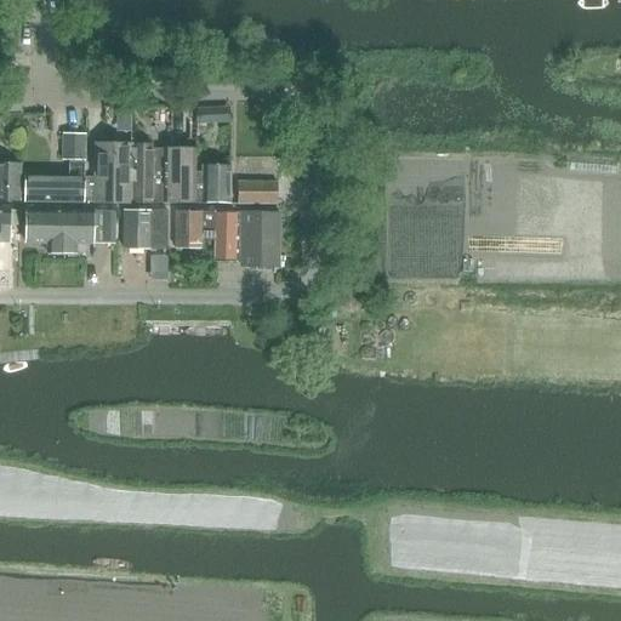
[(211,109),(197,109),(197,124),(211,124),(211,109)]
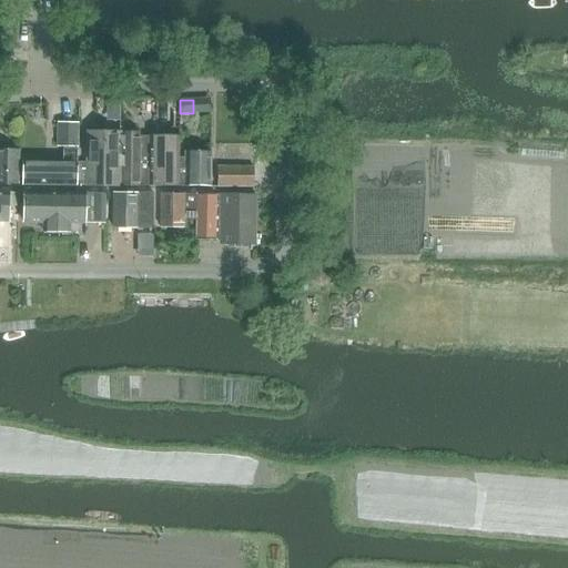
[(79,122),(58,122),(58,145),(79,145),(79,122)]
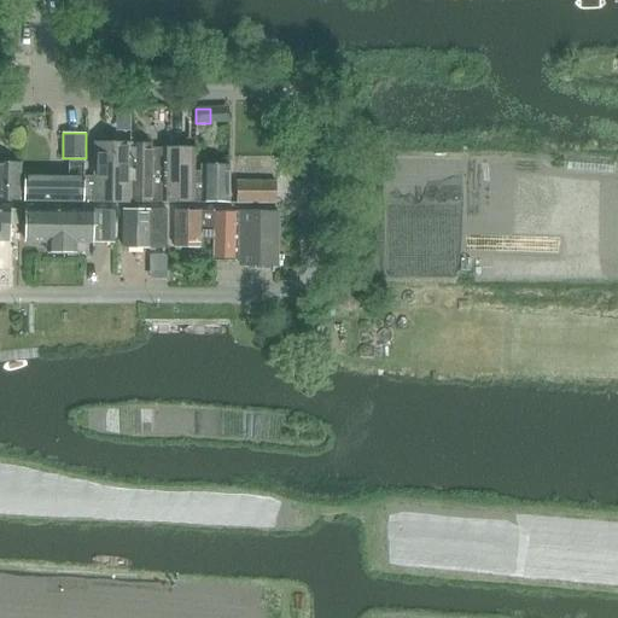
[(128,203),(129,145),(95,145),(94,203),(128,203)]
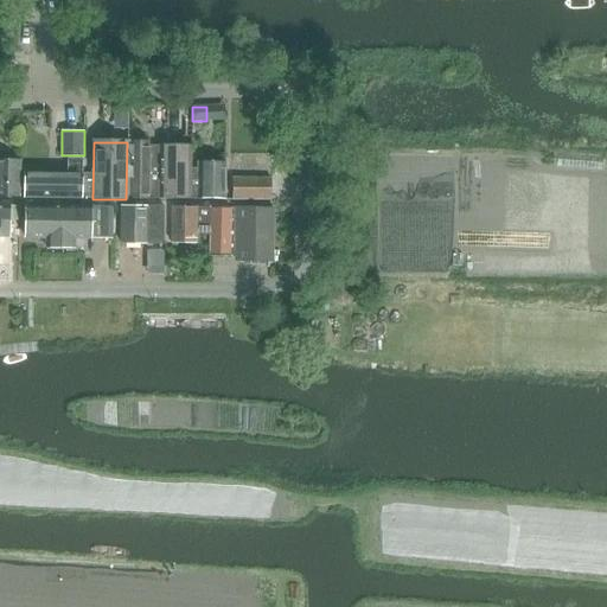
[(147,198),(159,199),(191,199),(191,179),(191,146),(159,146),(159,147),(148,147),(148,142),(129,142),(129,199),(147,199),(147,198)]
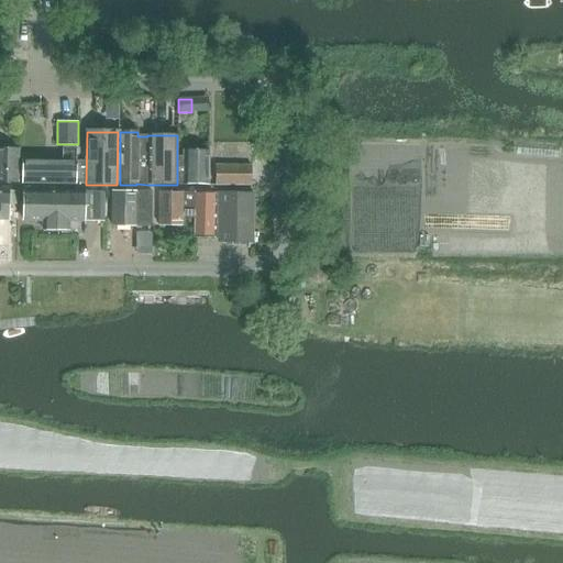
[(516,156),(558,158),(559,145),(517,143),(516,156)]
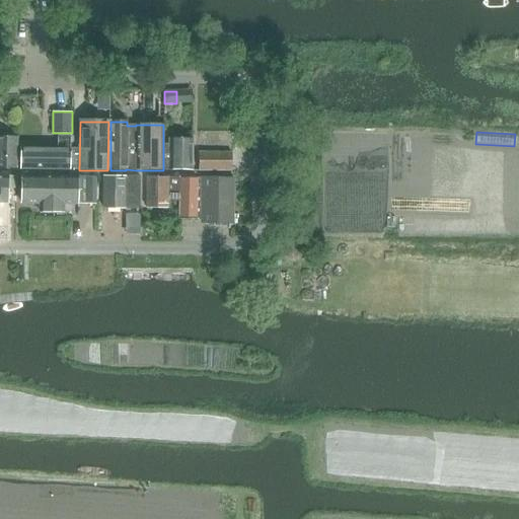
[(69,169),(70,137),(58,136),(58,149),(20,148),(20,169),(69,169)]
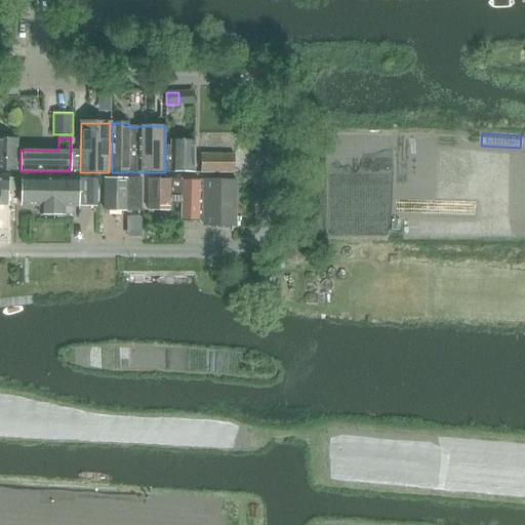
[(0,170),(16,170),(16,139),(0,139),(0,170)]
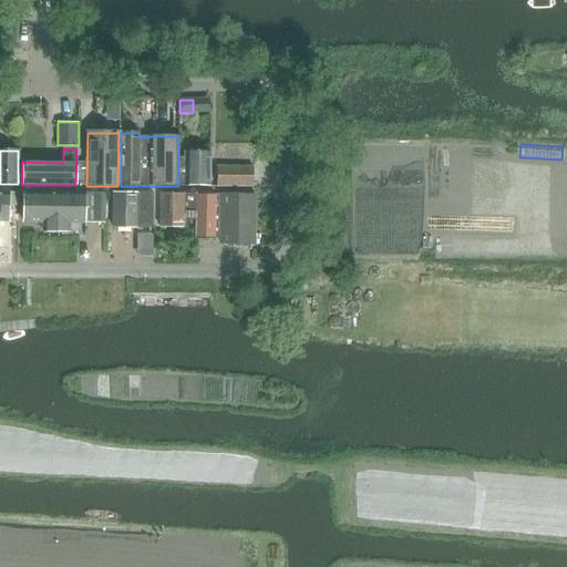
[(210,153),(184,153),(184,167),(178,167),(178,186),(210,186),(210,153)]
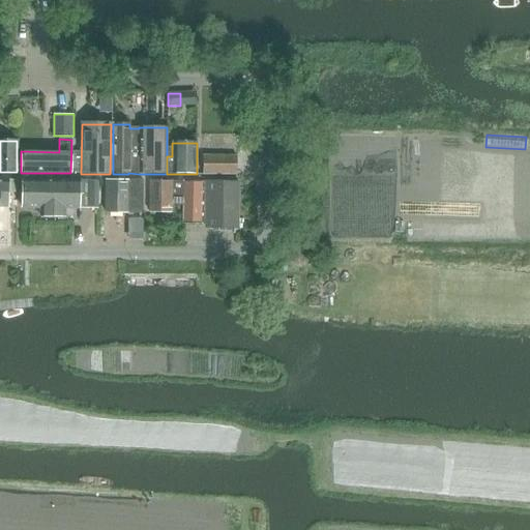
[(236,175),(236,156),(202,156),(202,174),(236,175)]
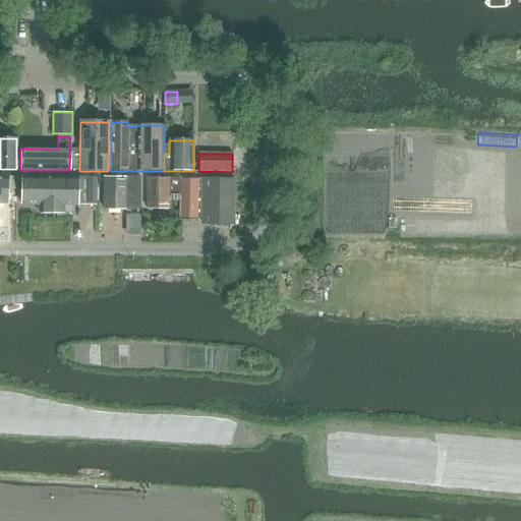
[(16,189),(16,177),(0,176),(0,204),(8,204),(8,189),(16,189)]
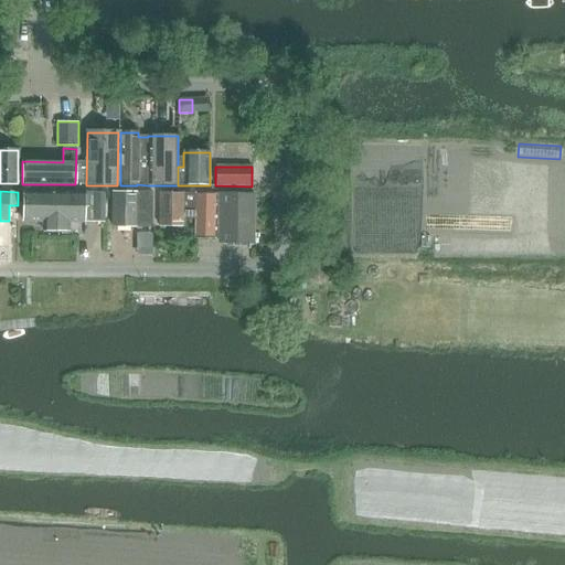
[(23,192),(22,222),(42,222),(42,231),(68,232),(68,222),(104,223),(104,193),(23,192)]
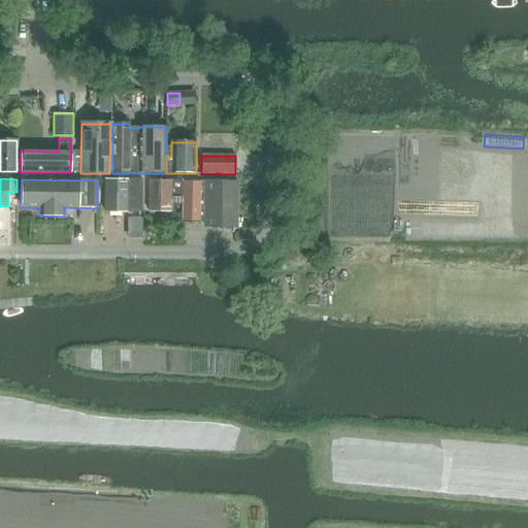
[(142,212),(142,180),(105,180),(105,212),(142,212)]
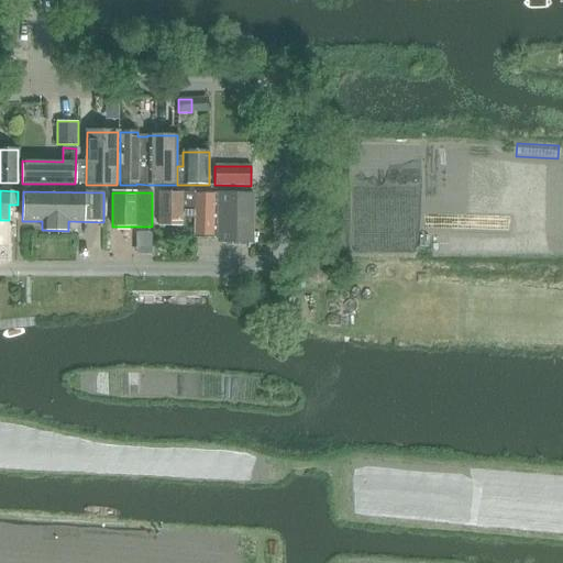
[(212,238),(212,194),(158,192),(158,225),(181,225),(181,219),(195,219),(195,238),(212,238)]
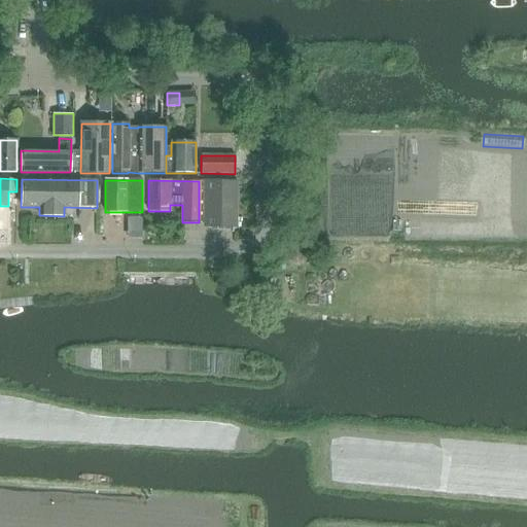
[(237,227),(237,217),(237,181),(204,181),(204,226),(237,227)]
